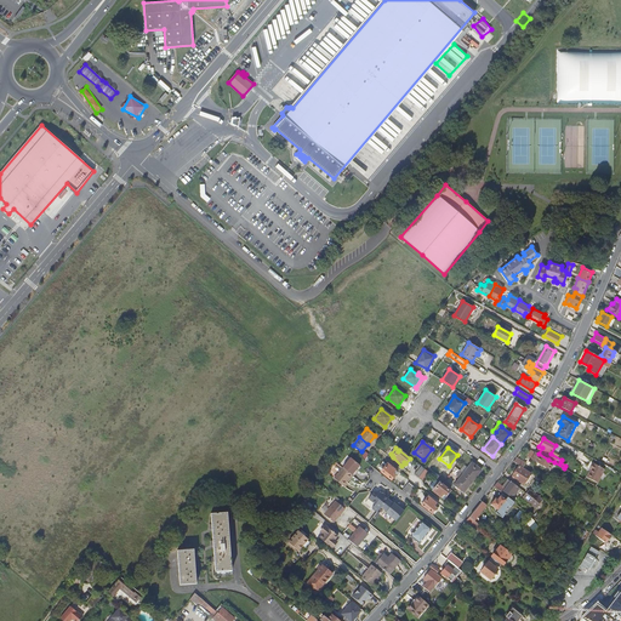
[(539,454),(530,449),(528,453),(534,456),(533,459),(551,469),(554,462),(548,460),(539,454)]
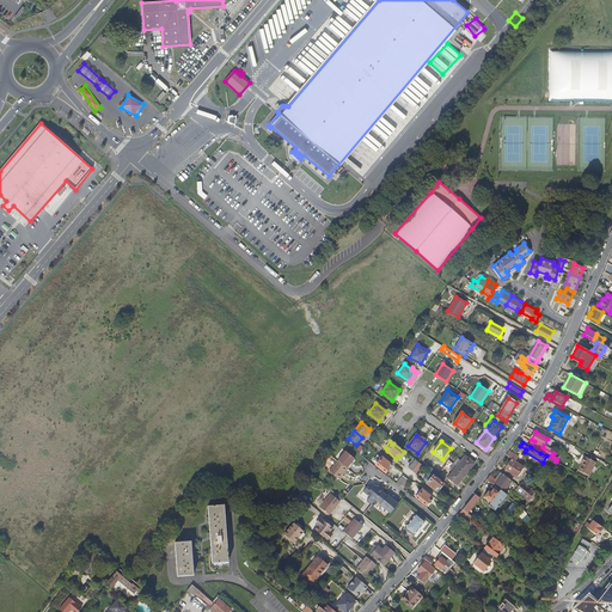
[(337,460),(347,469),(355,459),(346,451),(337,460)]
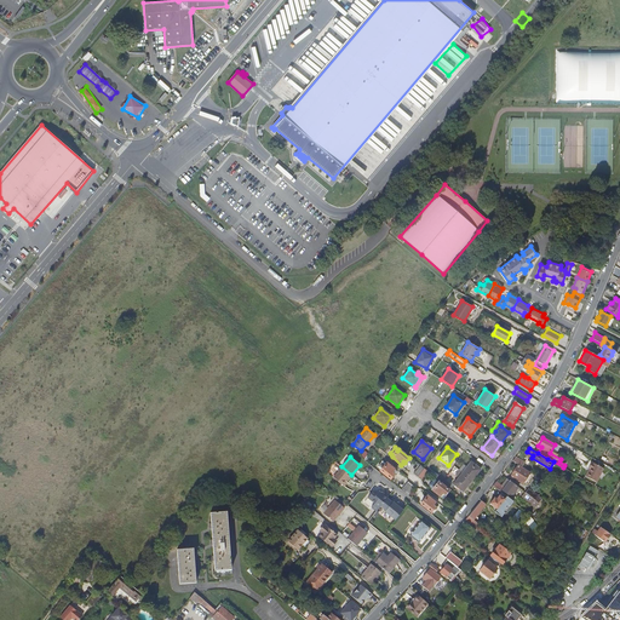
[(590,468),(586,475),(597,481),(604,466),(592,459),(589,466),(590,468)]
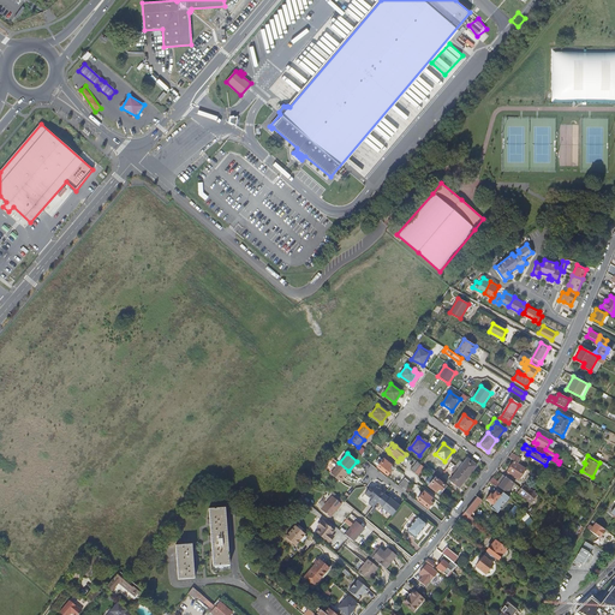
[(377,467),(388,476),(393,471),(392,470),(394,467),(384,459),(383,460),(380,458),(375,463),(378,466),(377,467)]
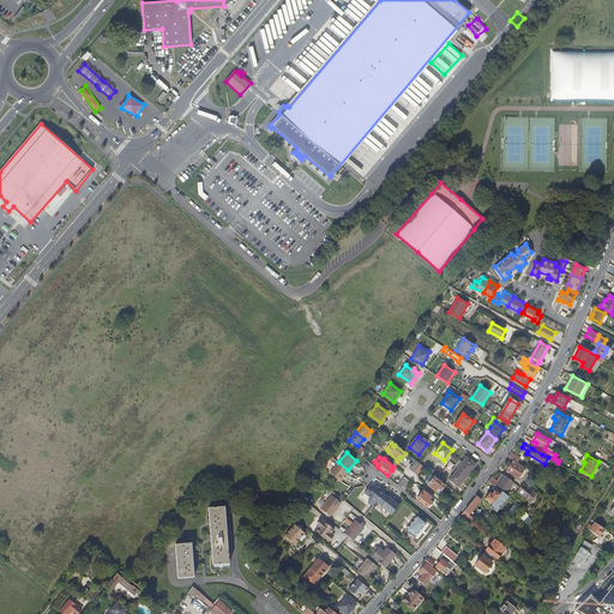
[(458,469),(468,476),(477,465),(468,458),(458,469)]
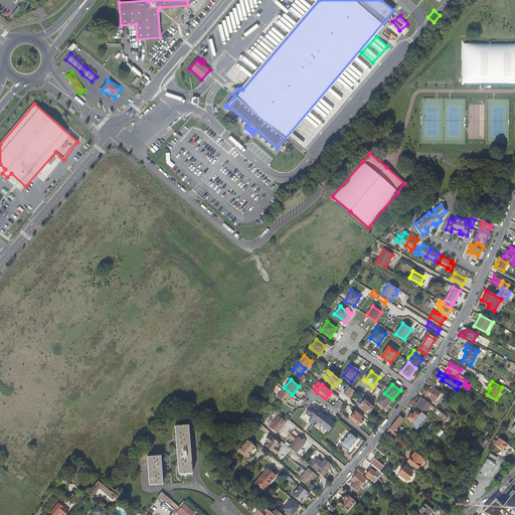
[(347,396),(352,389),(349,386),(344,393),(347,396)]
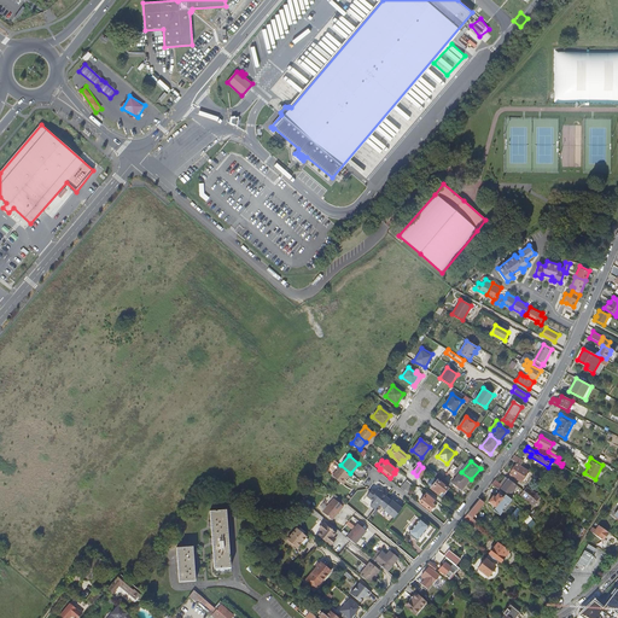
[(520,481),(526,472),(526,471),(517,464),(511,474),(520,481)]
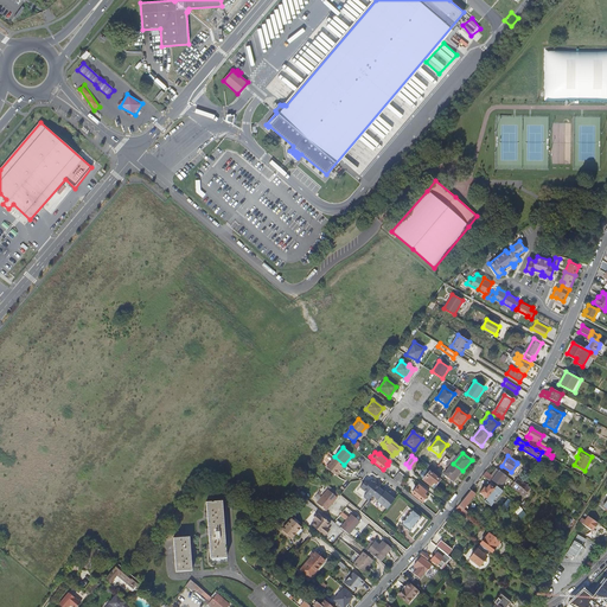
[(336,475),(344,465),(334,457),(326,467),(336,475)]
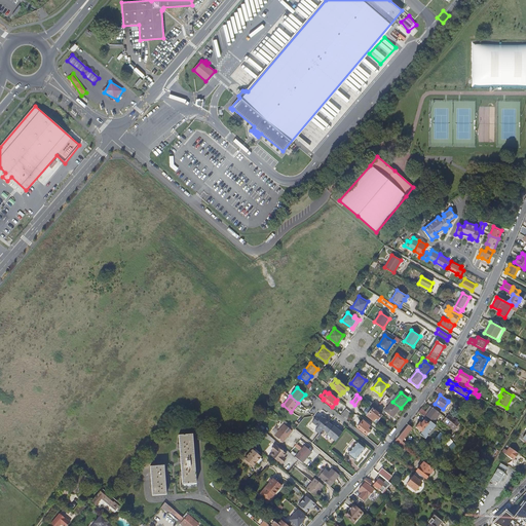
[(363,400),(360,398),(354,405),(358,407),(363,400)]
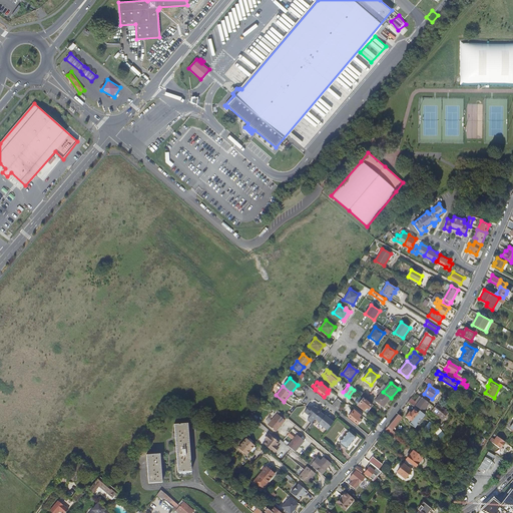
[(384,407),(391,398),(383,392),(376,401),(384,407)]
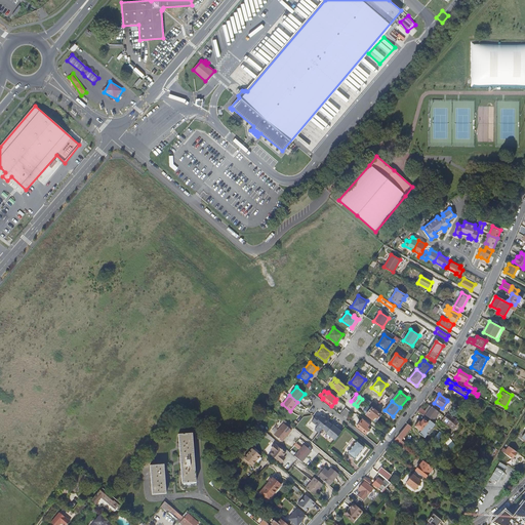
[(377,419),(380,415),(371,408),(368,406),(367,406),(363,411),(364,412),(366,414),(366,415),(374,421),(376,419),(377,419)]
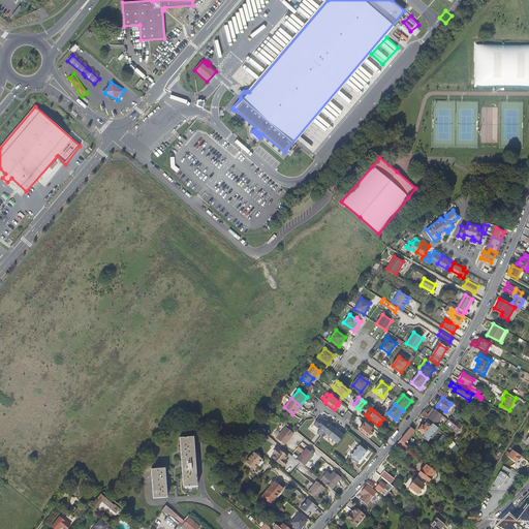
[(435,410),(431,416),(430,418),(437,425),(442,416),(435,410)]
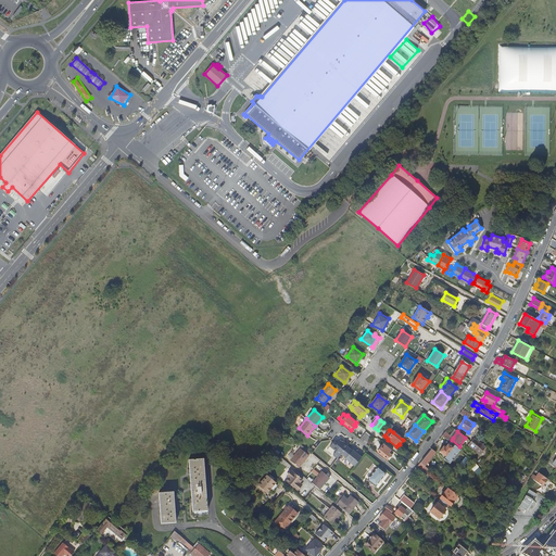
[(361,440),(363,442),(369,434),(366,432),(361,440)]
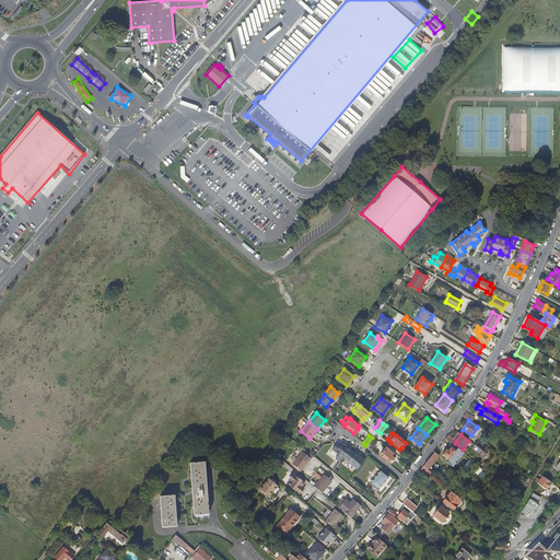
[(448,435),(446,439),(453,444),(455,441),(454,439),(448,435)]
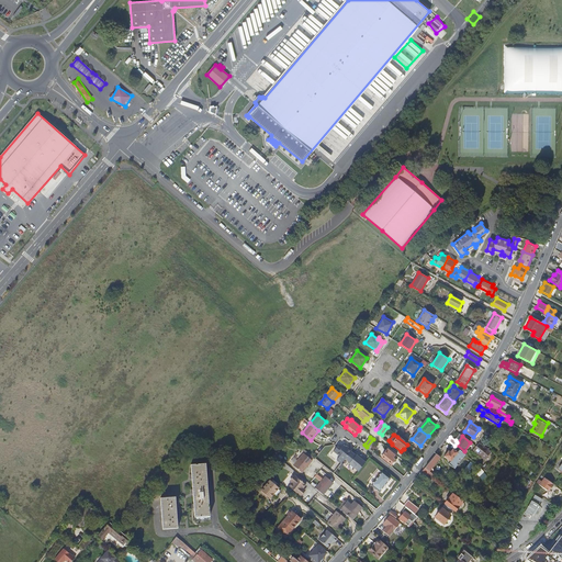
[(367,447),(370,450),(377,442),(373,439),(367,447)]
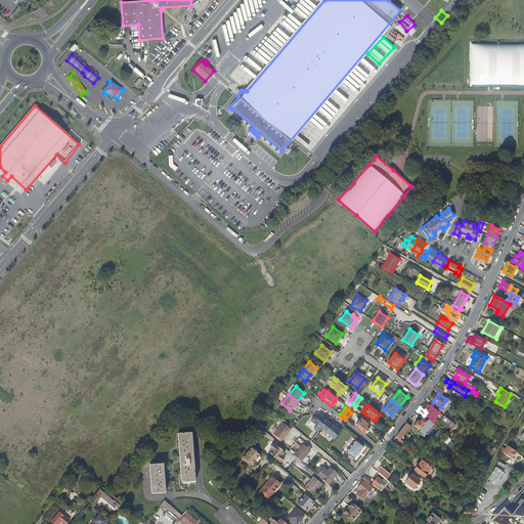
[(452,422),(455,419),(447,413),(445,417),(452,422)]
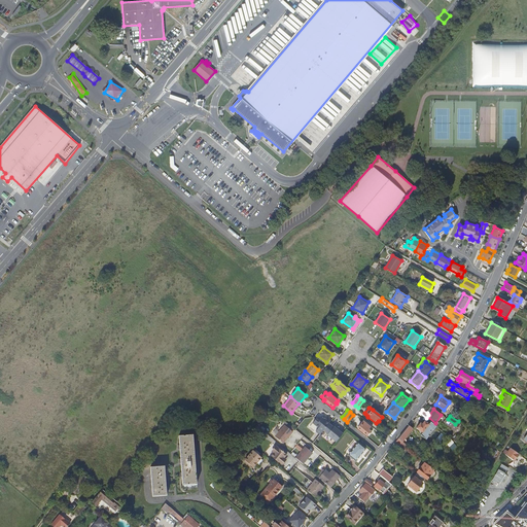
[(323,419),(322,418),(319,421),(316,419),(310,427),(320,435),(323,430),(329,423),(323,418),(323,419)]
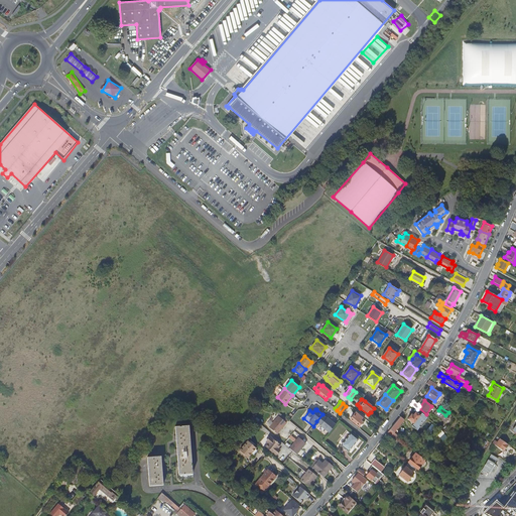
[(420,415),(416,412),(413,415),(411,414),(407,419),(413,424),(411,427),(417,431),(419,428),(422,427),(425,423),(424,421),(427,417),(422,413),(420,415)]
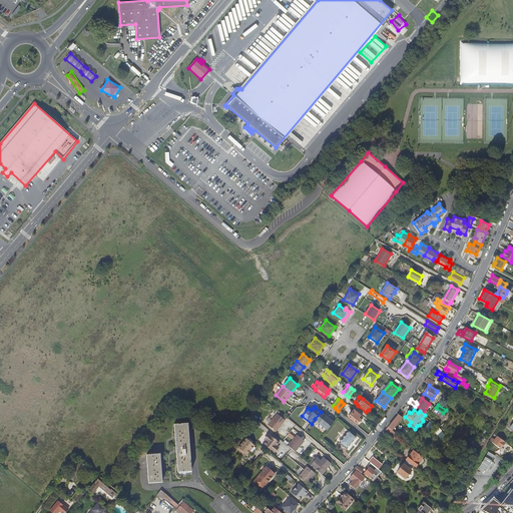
[(360,420),(362,418),(354,411),(349,418),(358,425),(361,420),(360,420)]
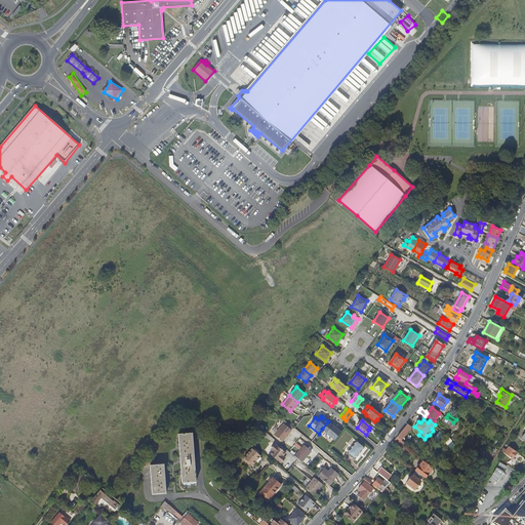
[(332,425),(328,421),(322,429),(326,432),(326,433),(334,440),(341,431),(338,428),(337,429),(332,425)]
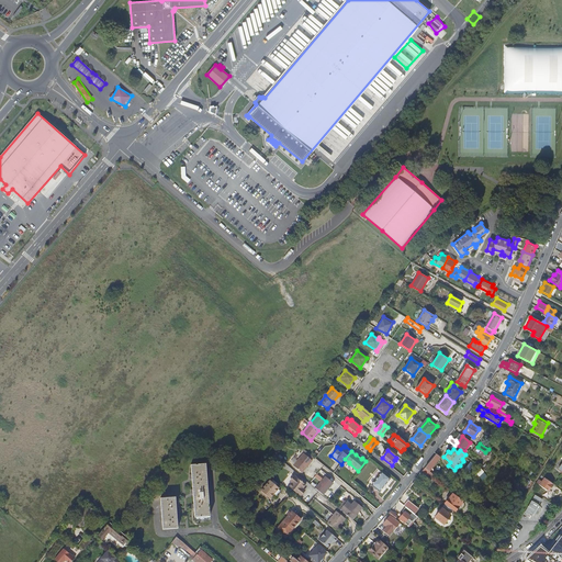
[(273,453),(270,458),(277,463),(280,459),(273,453)]
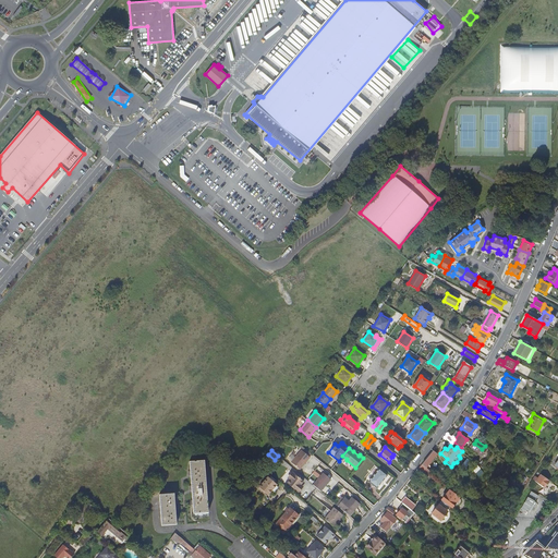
[(300,452),(308,460),(310,458),(301,450),(300,452)]
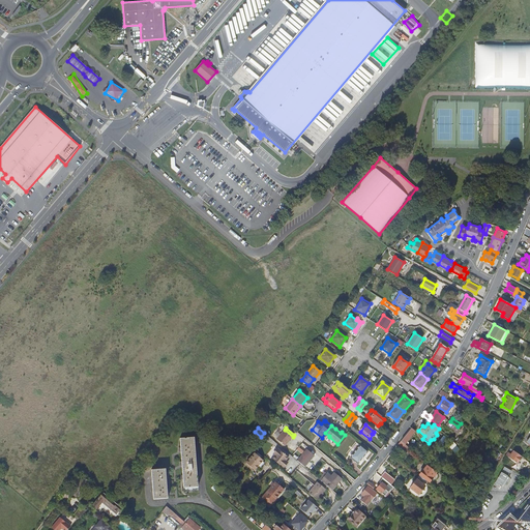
[(412,429),(401,442),(405,445),(415,432),(412,429)]
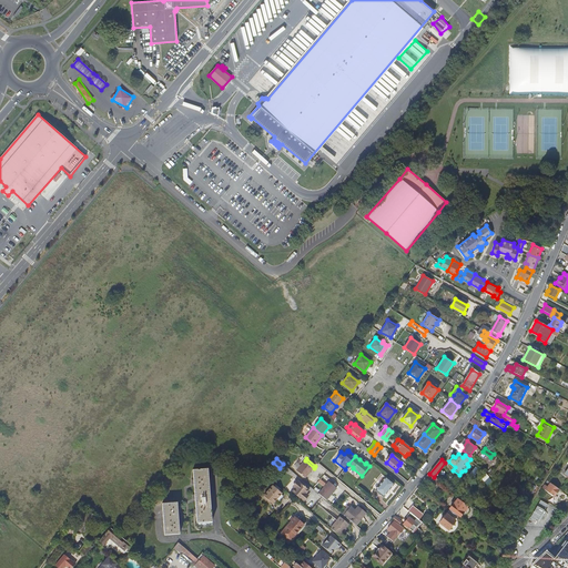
[(314,468),(305,460),(296,470),(305,478),(314,468)]
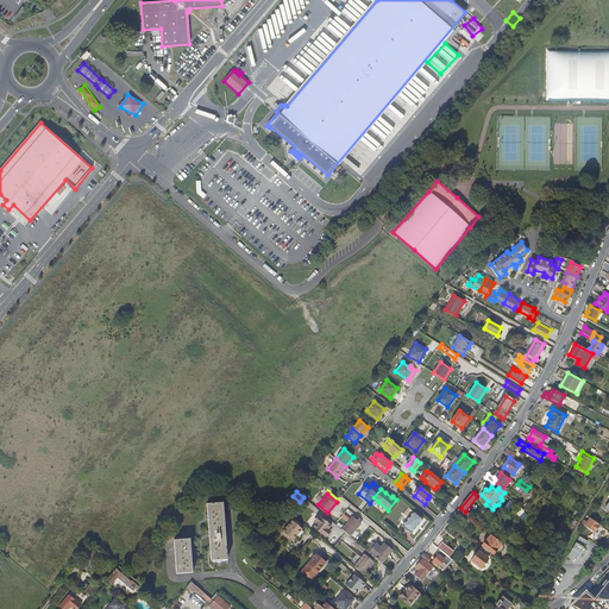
[(225,509),(224,503),(207,504),(208,514),(206,515),(206,519),(208,519),(209,531),(207,531),(207,534),(209,534),(211,546),(208,546),(208,550),(211,550),(212,560),(218,560),(221,560),(227,559),(225,525),(225,509)]
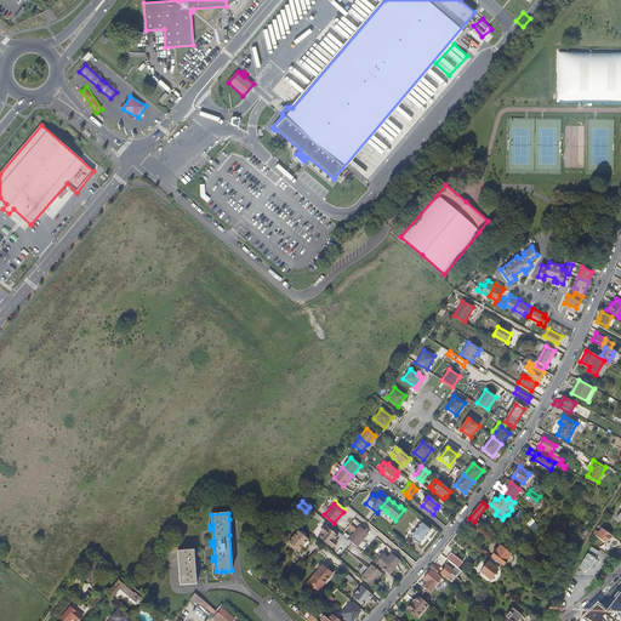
[(469,518),(465,524),(474,531),(479,524),(474,522),(469,518)]
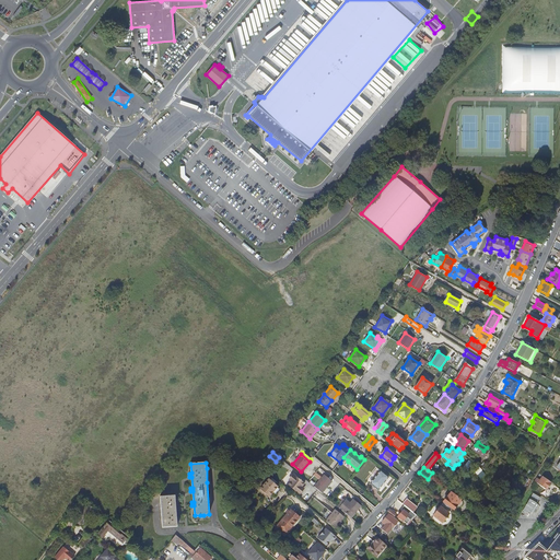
[(476,473),(481,477),(486,473),(480,467),(476,473)]
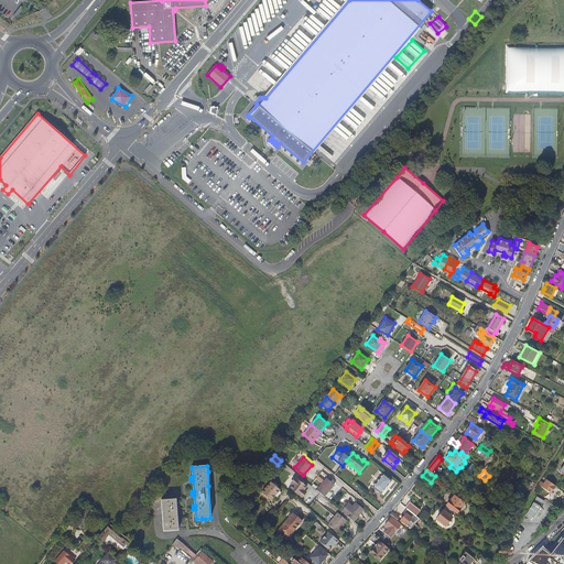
[(391,480),(383,474),(372,487),(380,494),(391,480)]
